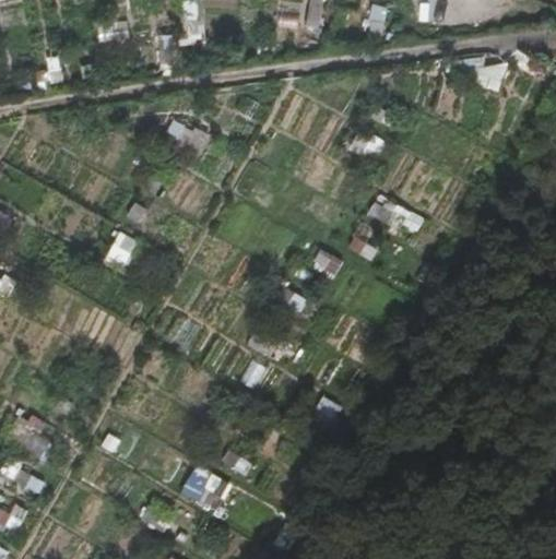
[(198,0),(180,0),(181,37),(198,37),(198,0)]
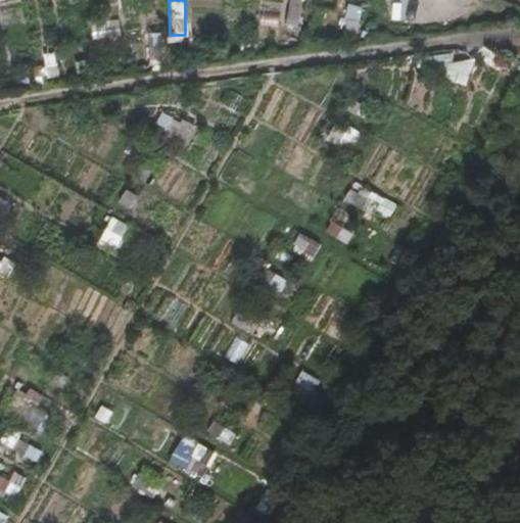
[(300,26),(300,0),(286,0),(285,26),(300,26)]
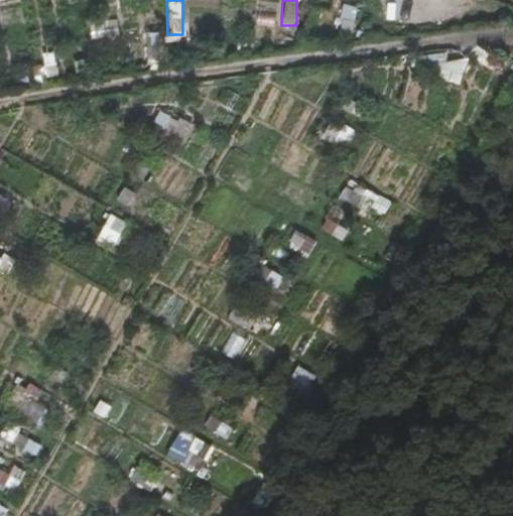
[(340,4),(339,30),(352,30),(353,5),(340,4)]
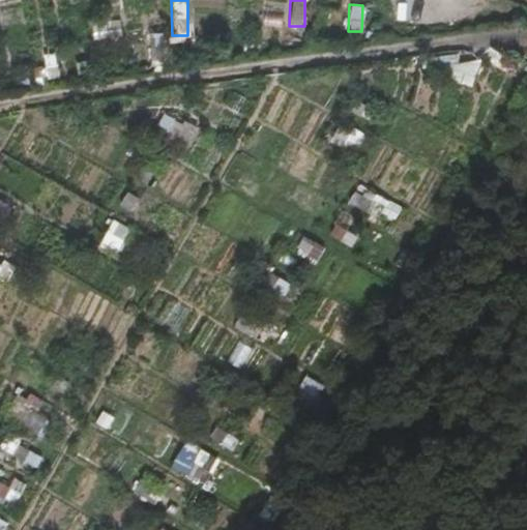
[(117,20),(90,24),(92,41),(120,37),(117,20)]
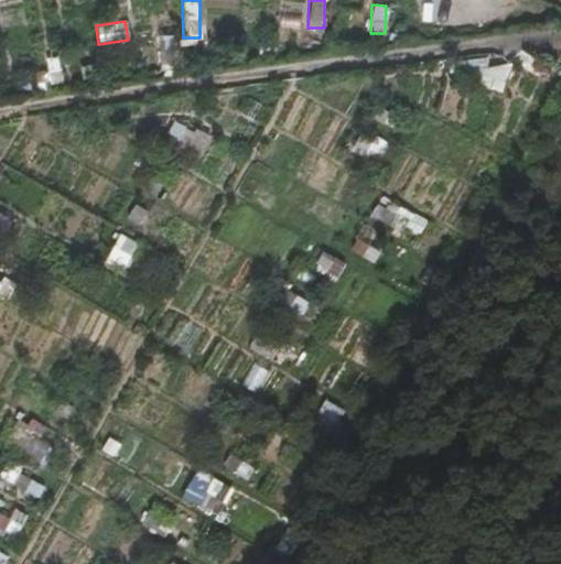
[(171,34),(157,35),(159,64),(172,63),(171,34)]
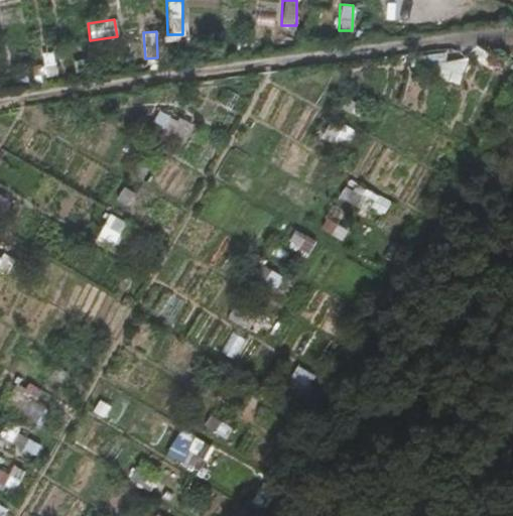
[(45,78),(56,76),(52,50),(40,52),(45,78)]
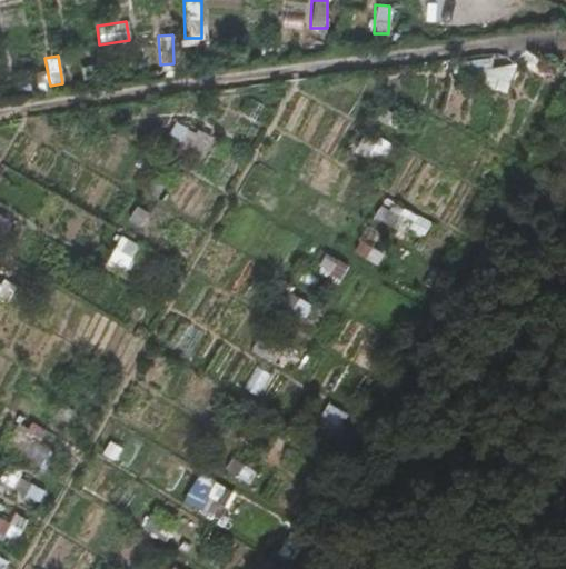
[(488,57),(458,61),(460,77),(474,75),(474,72),(489,70),(488,57)]
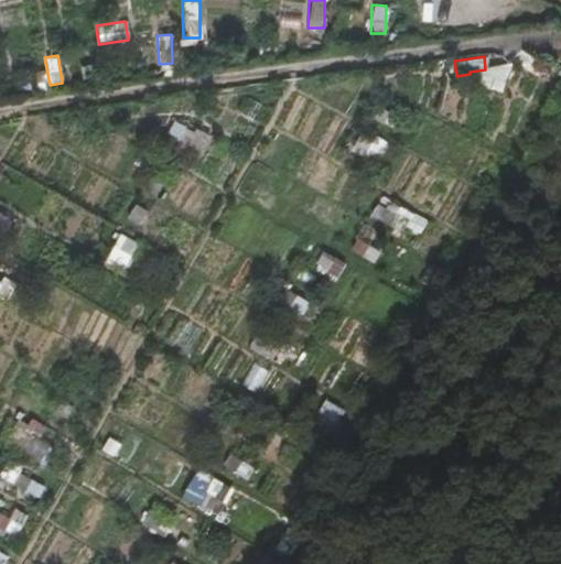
[(92,64),(78,66),(81,79),(94,77),(92,64)]
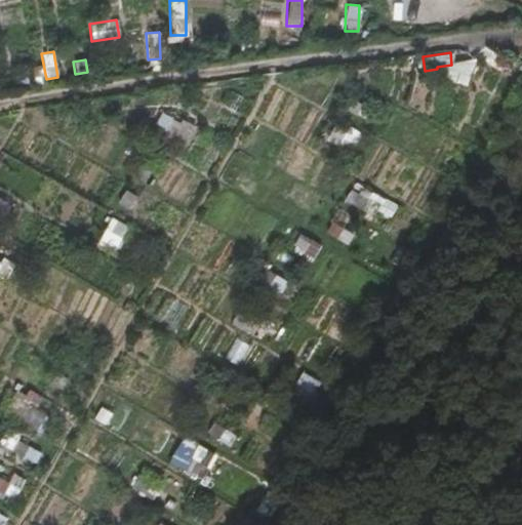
[(513,95),(519,84),(509,78),(502,90),(513,95)]
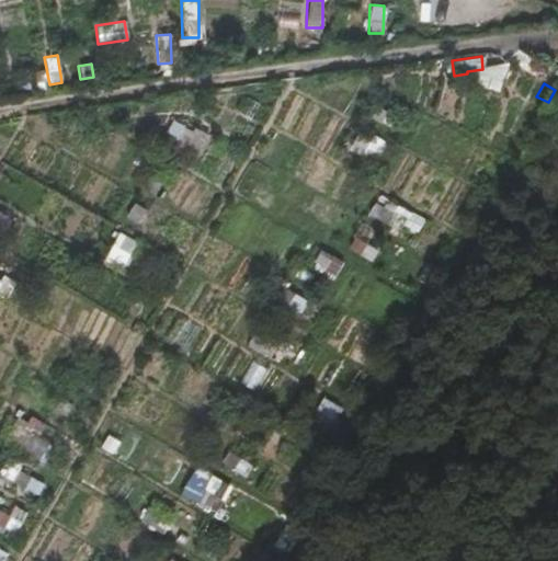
[(167,133),(177,138),(169,152),(179,158),(186,144),(201,150),(206,139),(201,136),(203,132),(191,125),(189,128),(173,119),(167,133)]
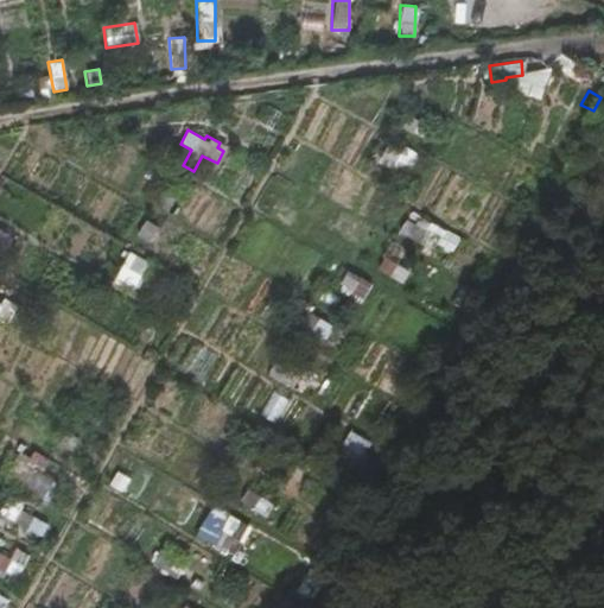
[(388,144),(381,157),(406,171),(413,158),(388,144)]
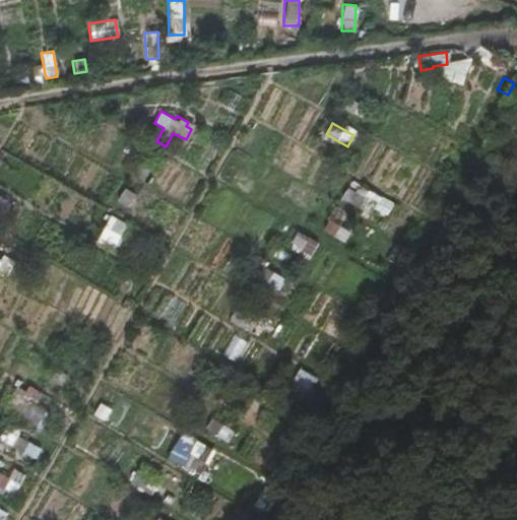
[(140,164),(133,174),(143,181),(150,170),(151,171),(158,159),(146,152),(139,164),(140,164)]
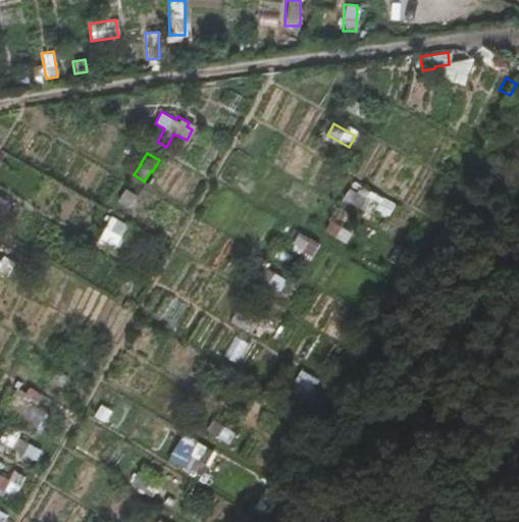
[(177,165),(160,191),(175,200),(192,174),(177,165)]
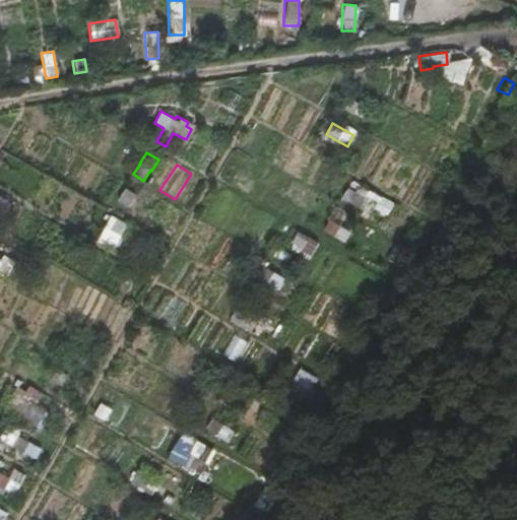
[(88,186),(83,193),(90,197),(95,190),(88,186)]
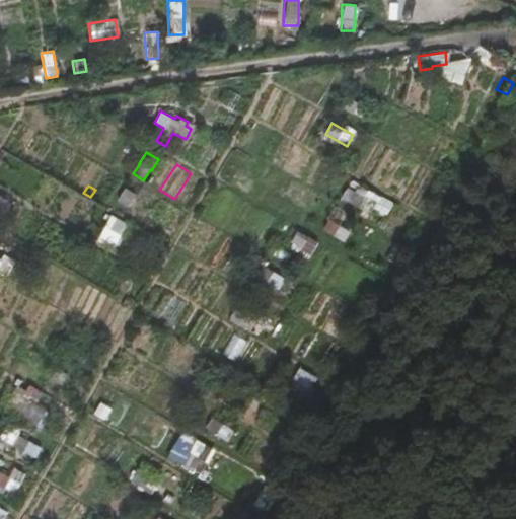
[(106,198),(116,202),(122,190),(113,186),(106,198)]
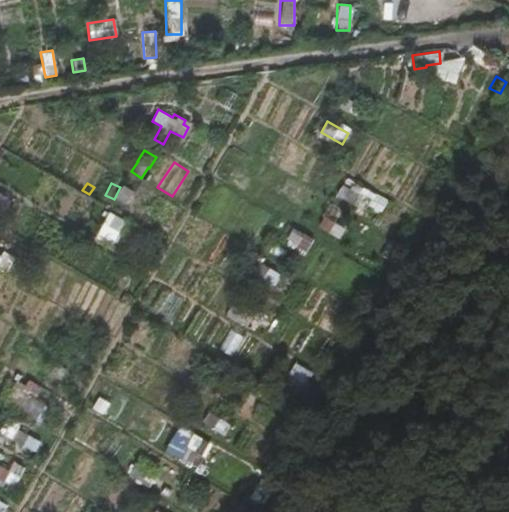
[(343,184),(336,195),(354,205),(360,194),(343,184)]
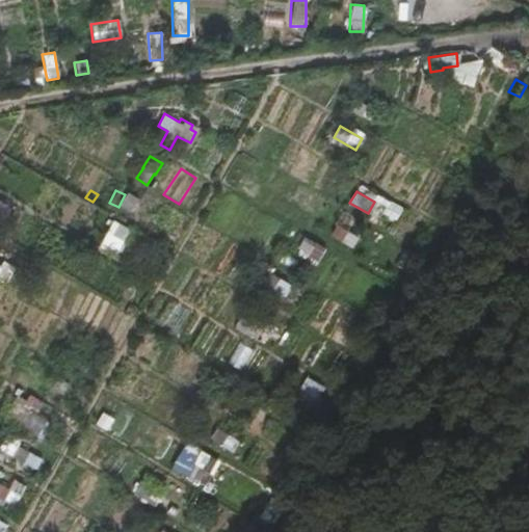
[(389,201),(382,213),(395,220),(402,207),(389,201)]
